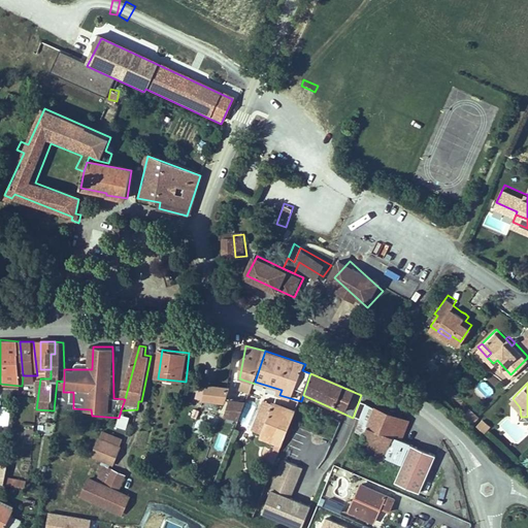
[(231,388),(229,388),(206,385),(204,399),(229,402),(231,388)]
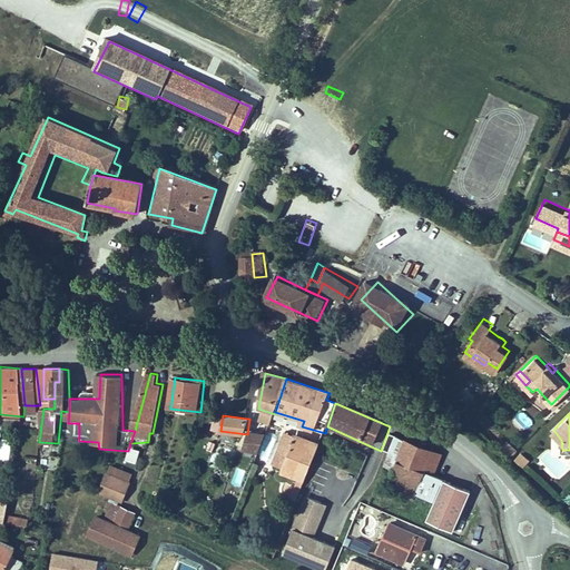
[(283,472),(307,481),(321,445),(298,438),(301,433),(291,430),(278,458),(287,461),(283,472)]
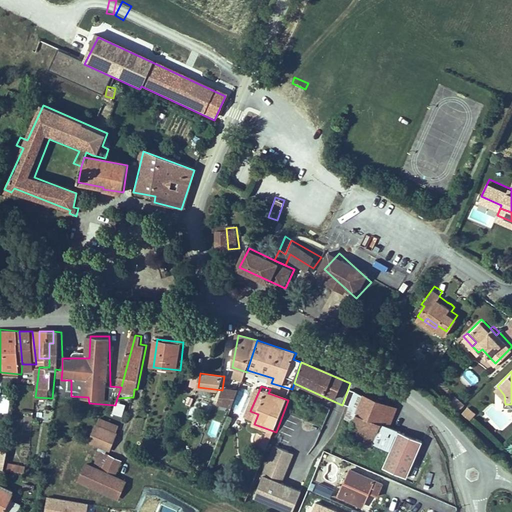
[(233,408),(238,396),(225,390),(219,402),(233,408)]
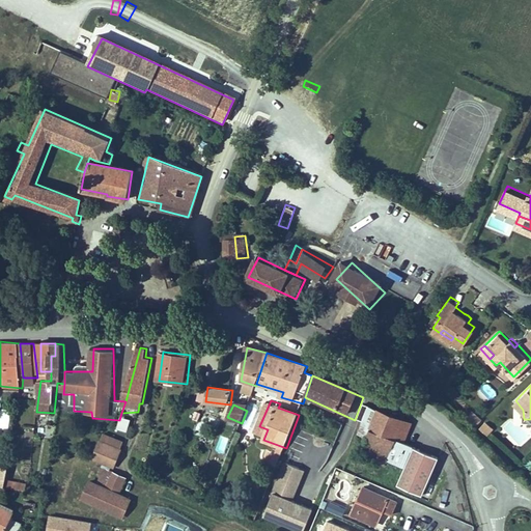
[(0,428),(7,430),(11,410),(0,409),(0,408),(0,428)]
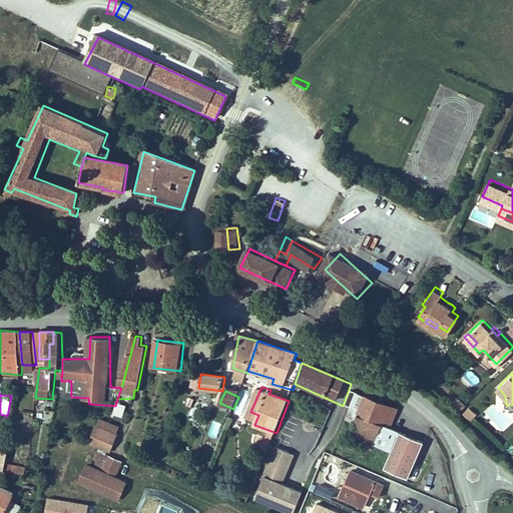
[(414,418),(358,394),(347,419),(356,423),(348,441),(388,459),(393,447),(410,454),(419,434),(409,429),(414,418)]
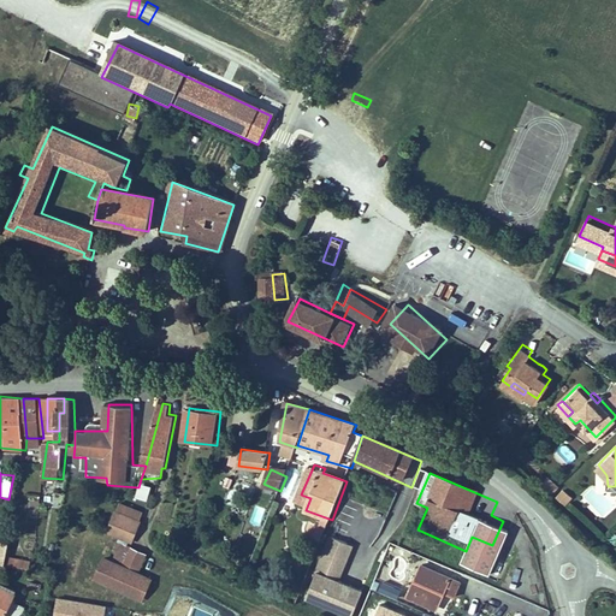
[(550,475),(544,480),(552,491),(558,486),(550,475)]
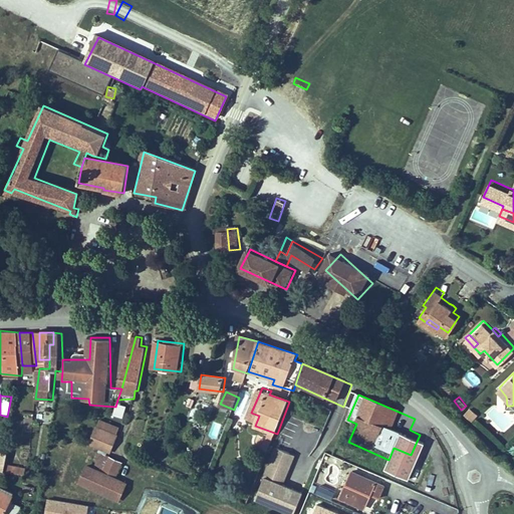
[(473,422),(478,413),(469,408),(464,416),(473,422)]
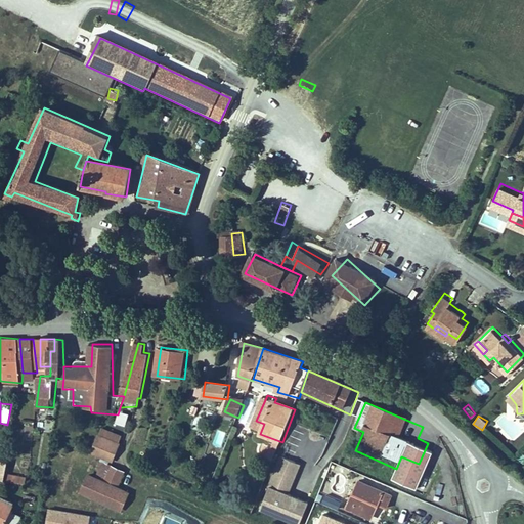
[(123,432),(101,424),(91,450),(113,460),(121,440),(120,440),(123,432)]
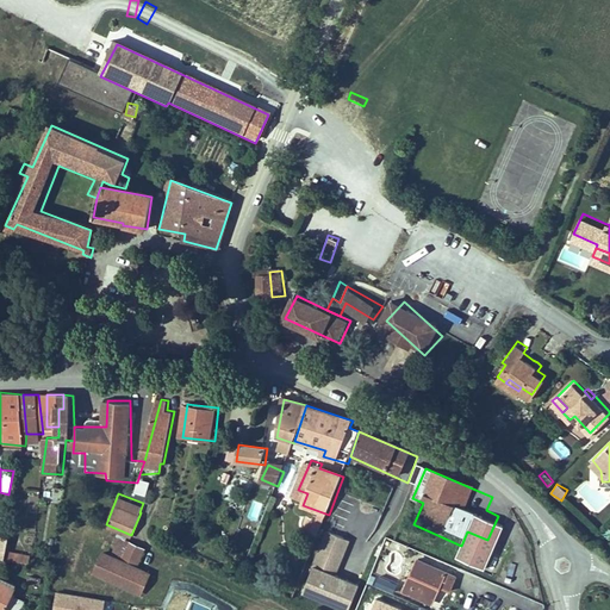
[(526,527),(498,516),(487,540),(479,561),(506,573),(526,527)]
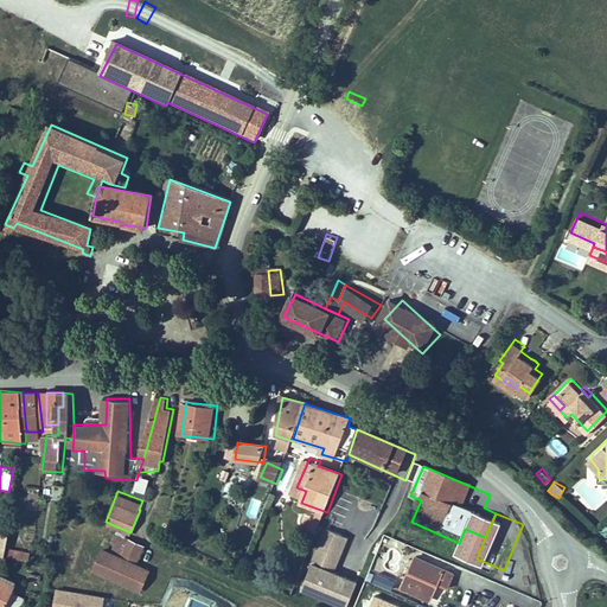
[(346,606),(358,579),(336,569),(349,536),(325,526),(311,562),(313,563),(301,589),(344,606),(346,606)]
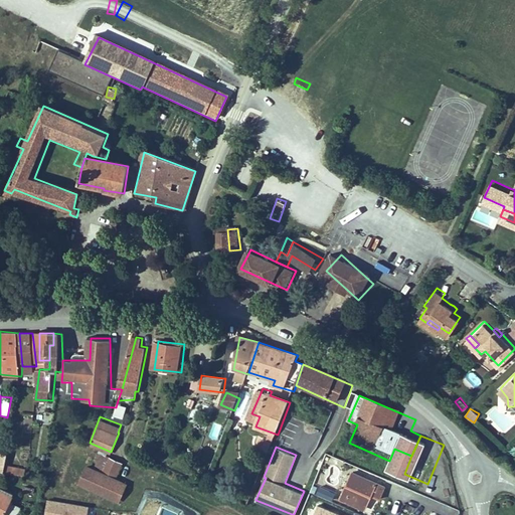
[(123,462),(101,452),(94,467),(87,463),(77,483),(119,502),(128,481),(117,476),(123,462)]
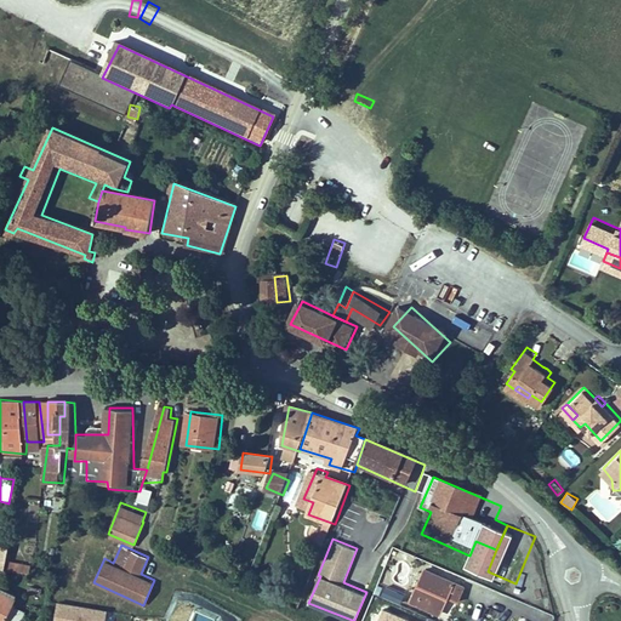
[(7,569),(29,571),(30,562),(9,560),(7,569)]
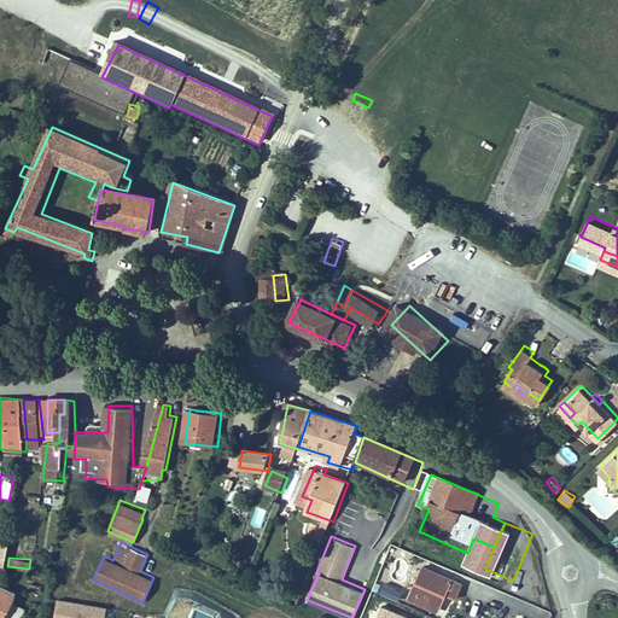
[(467,588),(424,570),(409,602),(438,616),(447,598),(460,604),(467,588)]
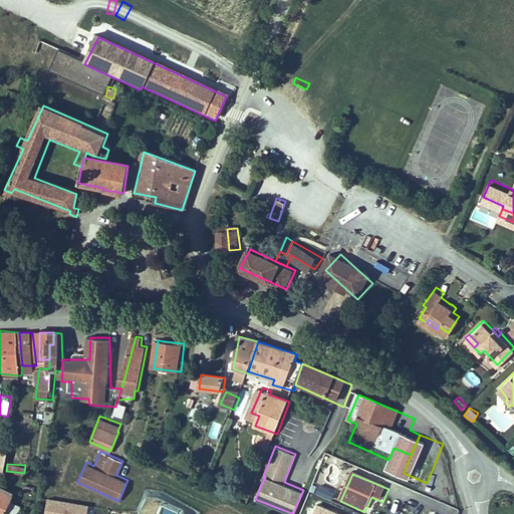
[(341,481),(327,475),(319,492),(334,498),(341,481)]
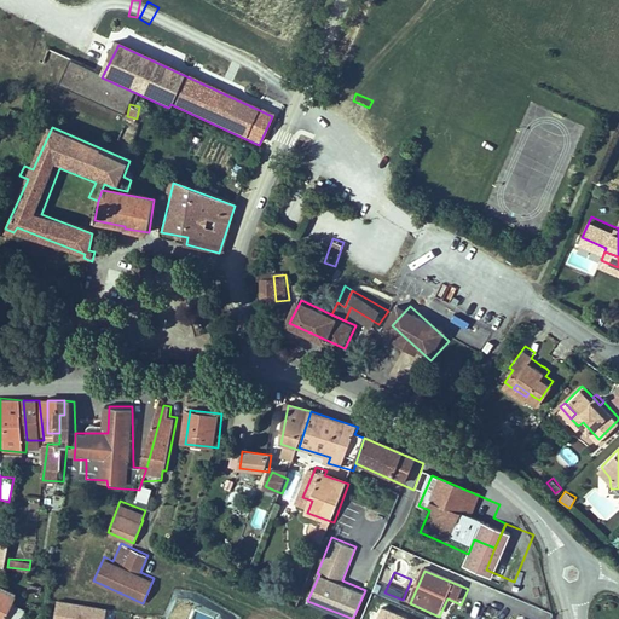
[(0,618),(4,618),(17,591),(0,583),(0,618)]
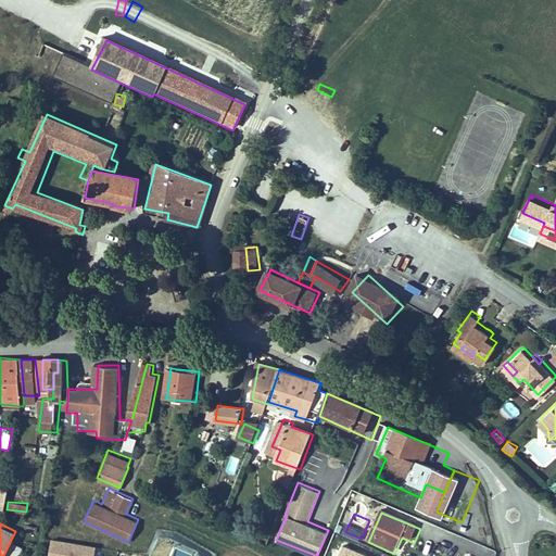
[(95,555),(97,544),(52,536),(49,555),(95,555)]
